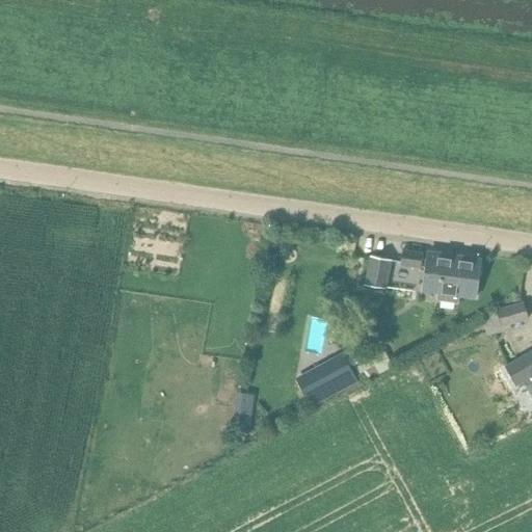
[(421,291),(439,294),(437,300),(459,303),(460,293),(475,295),(480,261),(426,254),(425,261),(421,260),(422,255),(401,251),(399,266),(420,269),(420,268),(424,269),(421,291)]
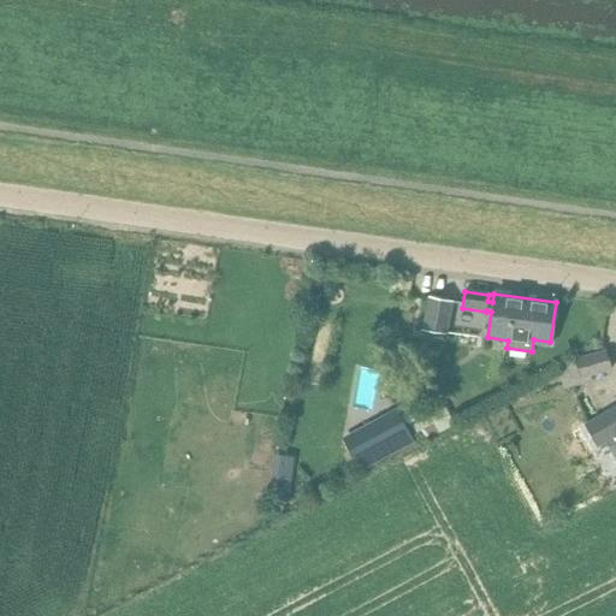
[(430,298),(424,329),(445,332),(451,303),(430,298)]
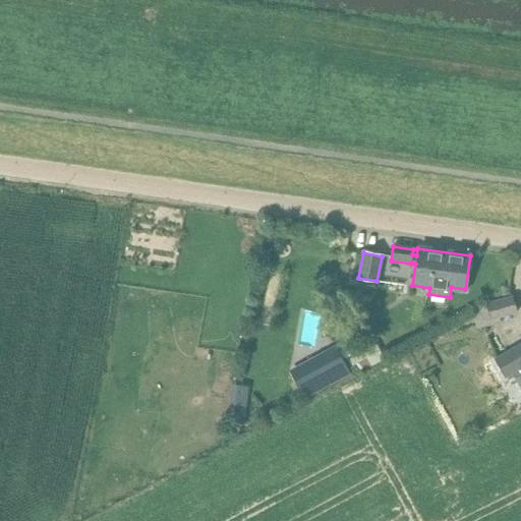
[(493,302),(472,307),(478,329),(493,325),(490,320),(517,312),(512,297),(493,302)]
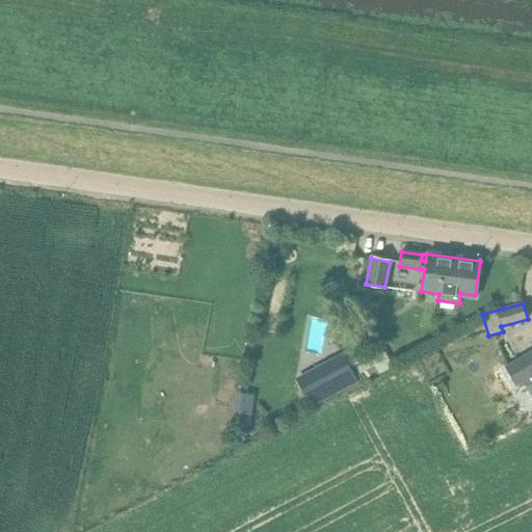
[(320,406),(379,374),(394,366),(386,351),(357,366),(349,351),(303,375),(320,406)]
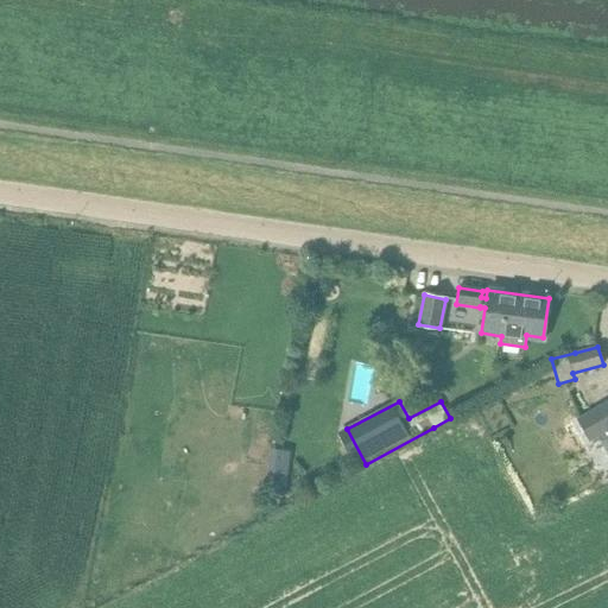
[(607,403),(578,420),(589,439),(607,428),(607,403)]
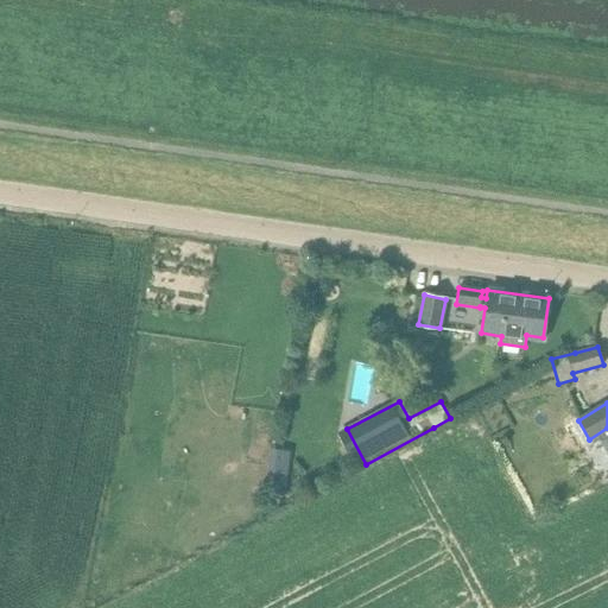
[(276,449),(270,494),(284,495),(290,451),(276,449)]
